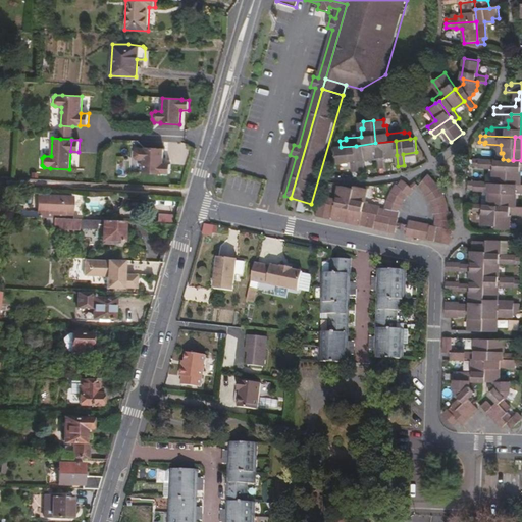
[(397,155),(396,141),(375,143),(377,157),(378,168),(384,167),(383,156),(397,155)]
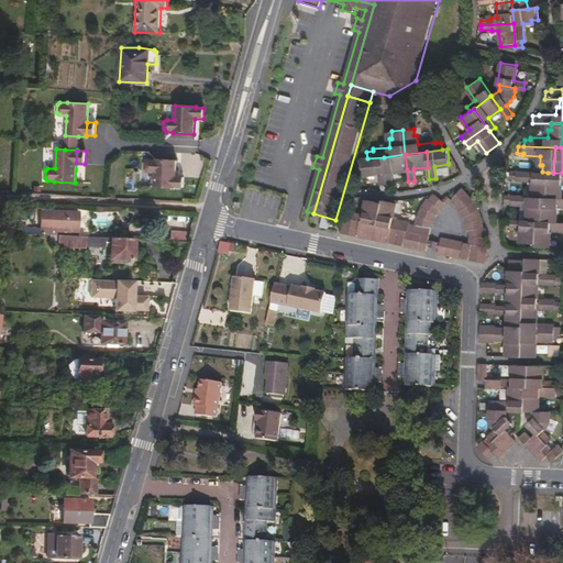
[(407,169),(405,154),(384,157),(387,184),(394,183),(393,170),(407,169)]
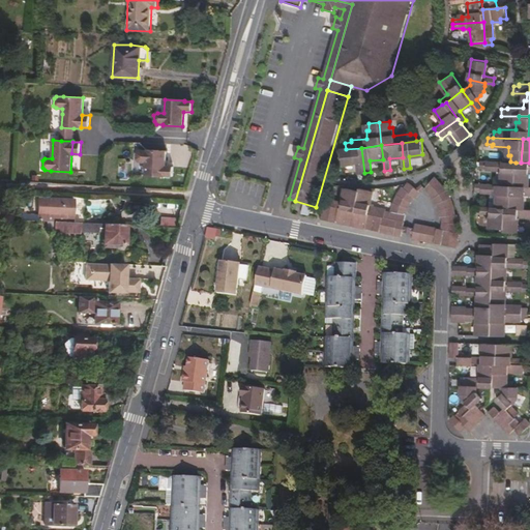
[(163,165),(164,149),(143,148),(143,149),(137,148),(134,151),(134,157),(137,160),(143,160),(142,174),(162,175),(170,175),(170,165),(163,165)]
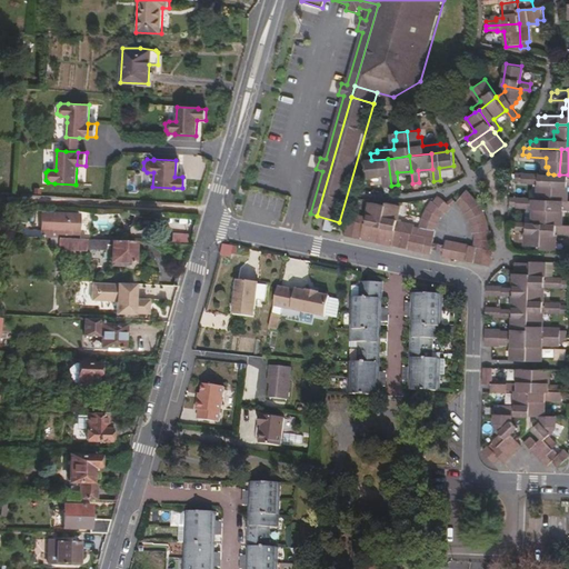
[(391,186),(388,159),(371,160),(366,161),(368,177),(382,175),(385,187),(391,186)]
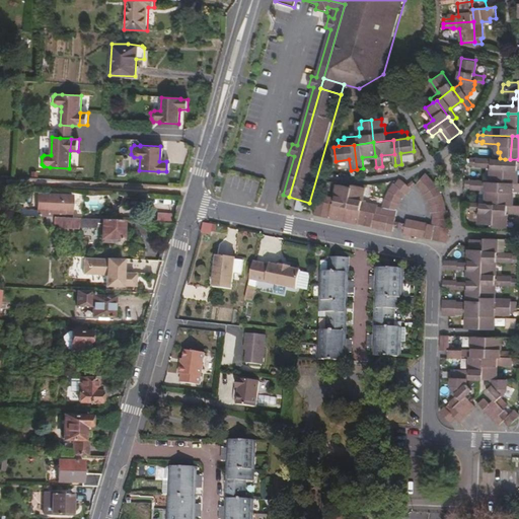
[(504,181),(505,159),(500,158),(470,157),(470,164),(475,164),(475,166),(492,167),(492,174),(494,174),(494,181),(500,181),(504,181)]
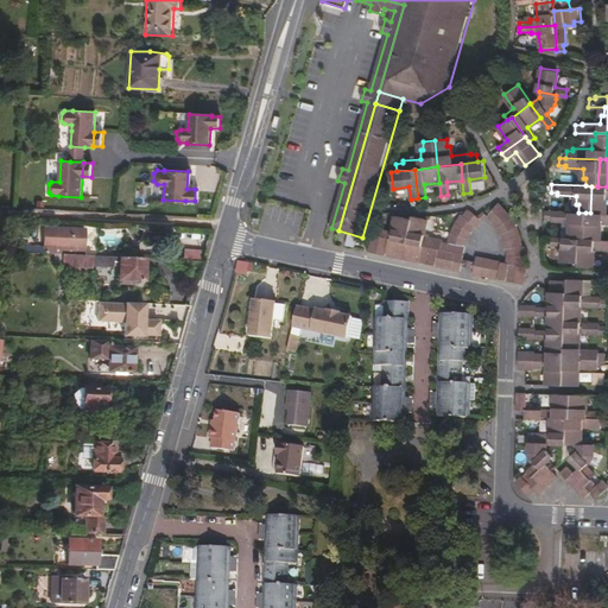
[(607,197),(607,187),(597,187),(591,187),(590,213),(602,213),(603,206),(606,206),(607,197)]
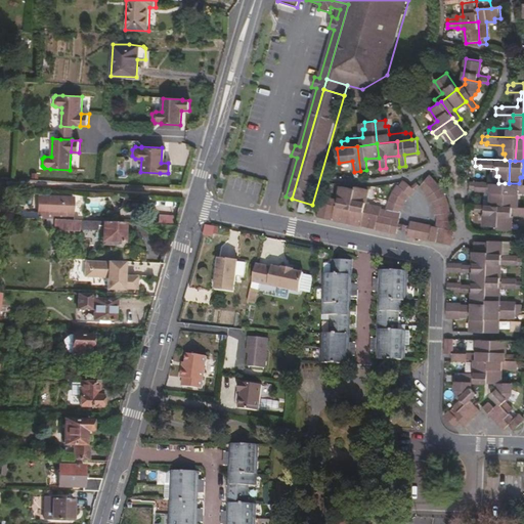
[(426,190),(437,181),(431,175),(422,185),(426,190)]
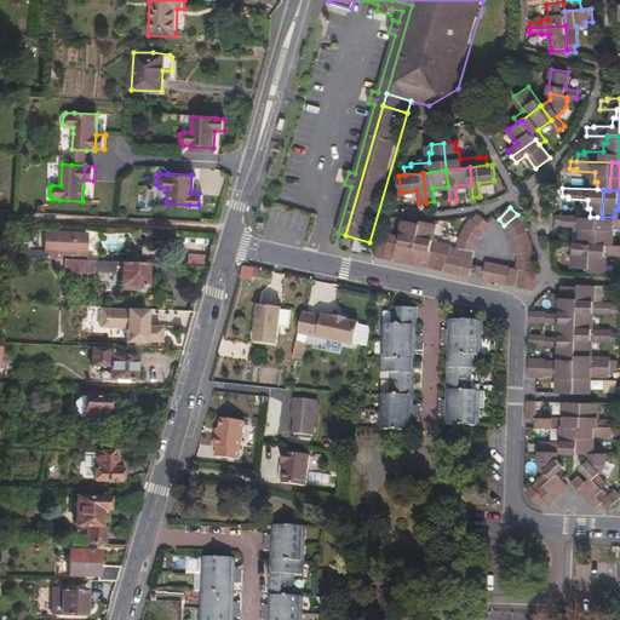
[(493,224),(488,220),(480,213),(474,220),(486,229),(487,231),(493,224)]
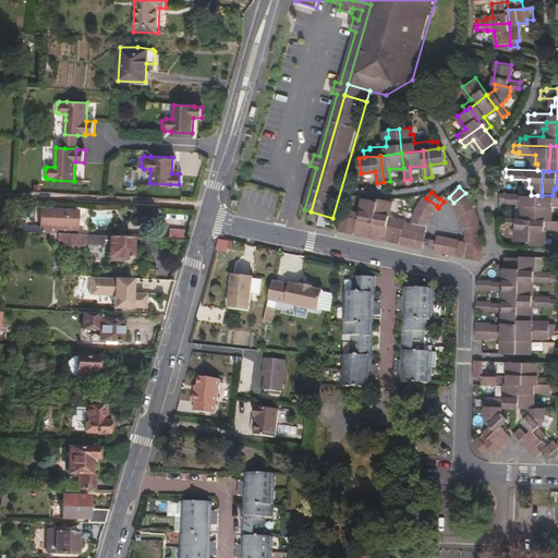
[(458,209),(471,199),(465,193),(453,203),(458,209)]
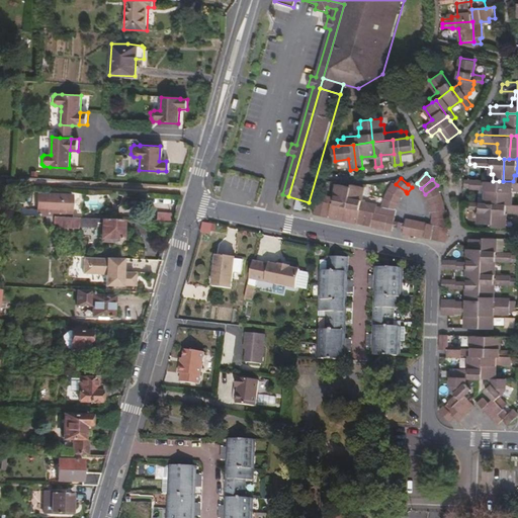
[(498,203),(499,181),(493,181),(464,179),(464,186),(469,186),(469,188),(485,189),(486,196),(488,196),(488,202),(493,203),(498,203)]
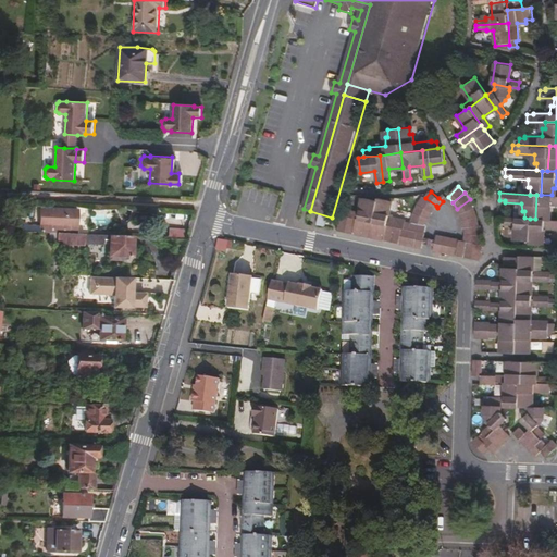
[(551,212),(551,205),(556,203),(556,195),(552,195),(541,195),(536,195),(535,219),(547,219),(547,212),(551,212)]
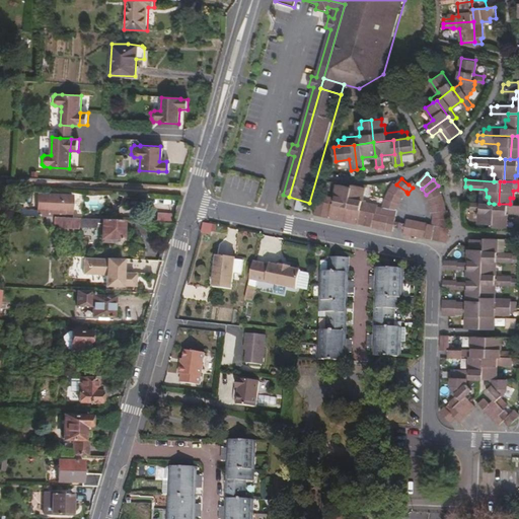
[(406,192),(396,184),(395,183),(390,191),(402,198),(406,192)]
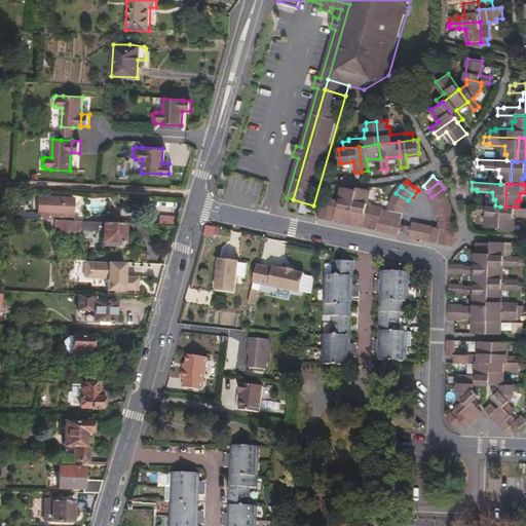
[(352,210),(357,190),(343,187),(340,200),(330,199),(329,204),(330,204),(337,207),(344,208),(351,210),(352,210)]
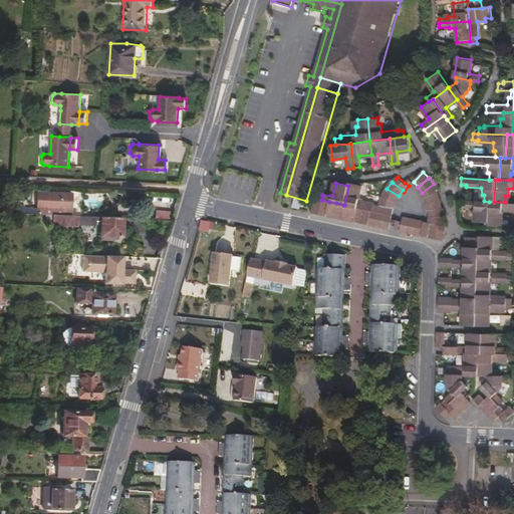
[(359,200),(360,192),(358,192),(359,185),(349,183),(348,186),(344,205),(350,206),(357,207),(364,209),(371,210),(378,212),(379,206),(373,205),(374,203),(359,200)]
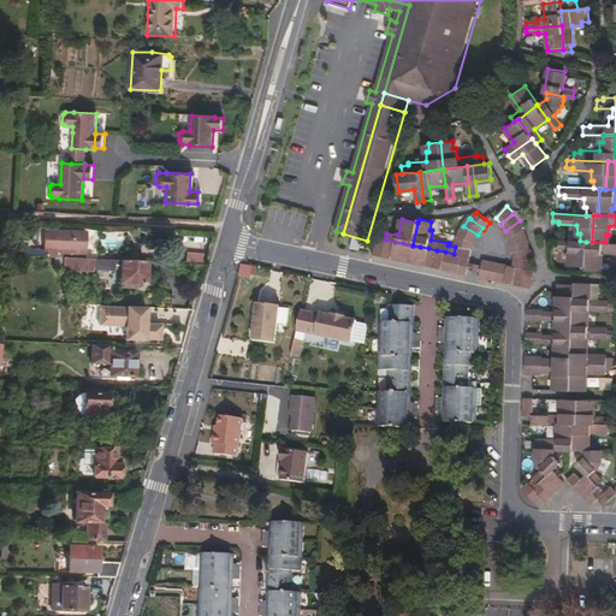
[(525,231),(520,220),(505,231),(509,237),(525,231)]
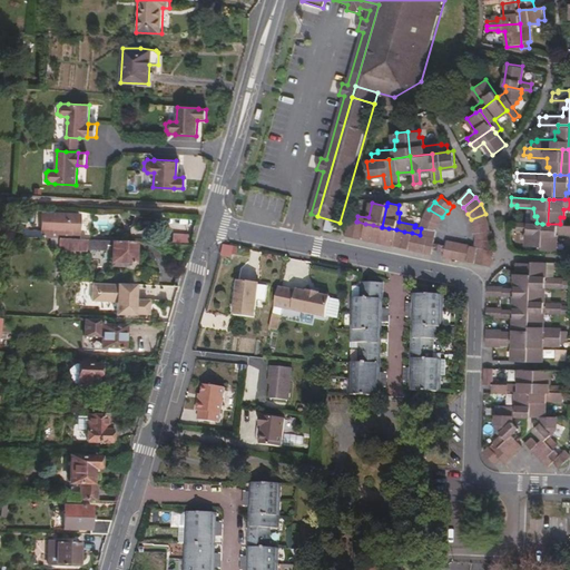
[(442,217),(429,209),(424,217),(439,224),(442,217)]
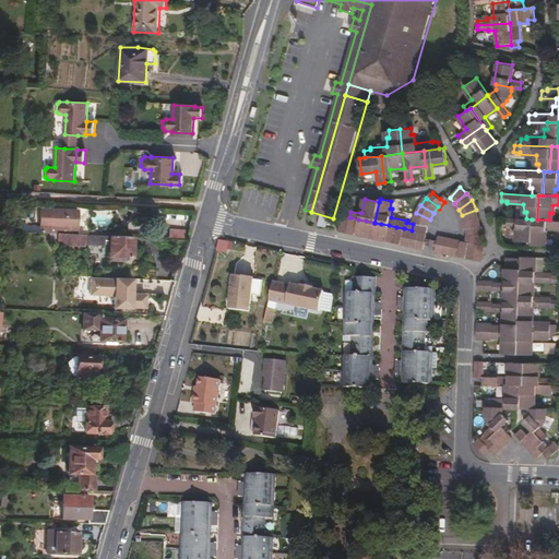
[(465,222),(479,218),(476,210),(462,215),(465,222)]
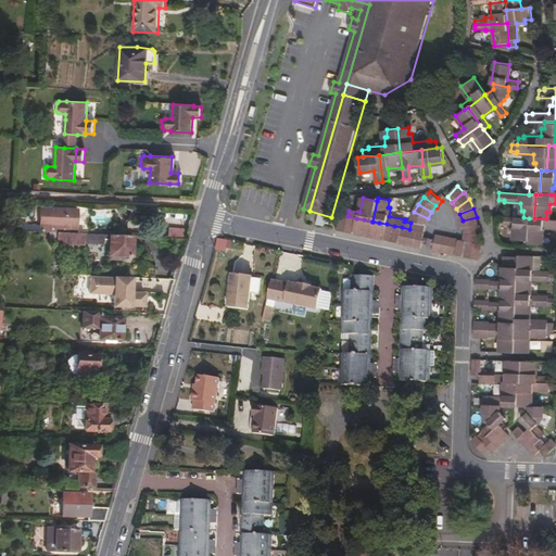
[(76,226),(77,213),(40,211),(39,224),(24,224),(24,228),(46,230),(46,225),(76,226)]
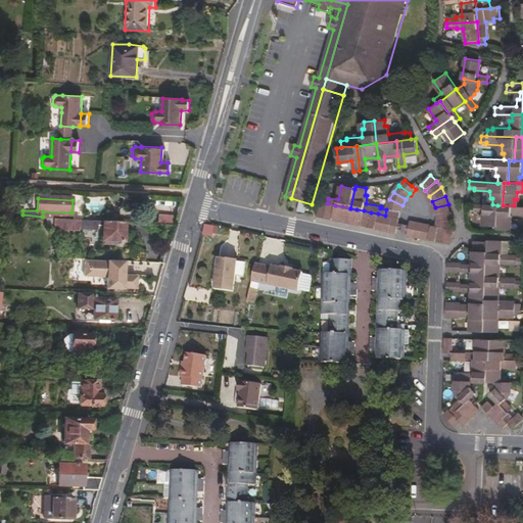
[(401,210),(402,205),(389,199),(387,208),(401,210)]
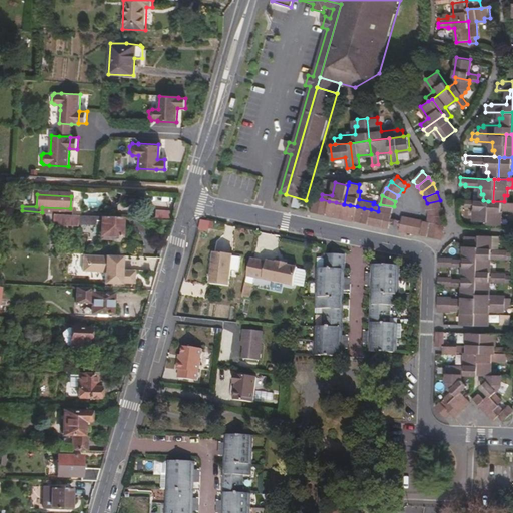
[(319,213),(322,199),(321,199),(315,197),(312,212),(319,213)]
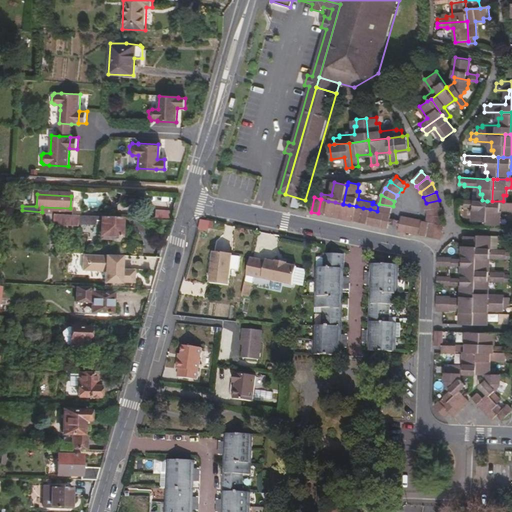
[(325,215),(328,201),(321,199),(318,213),(325,215)]
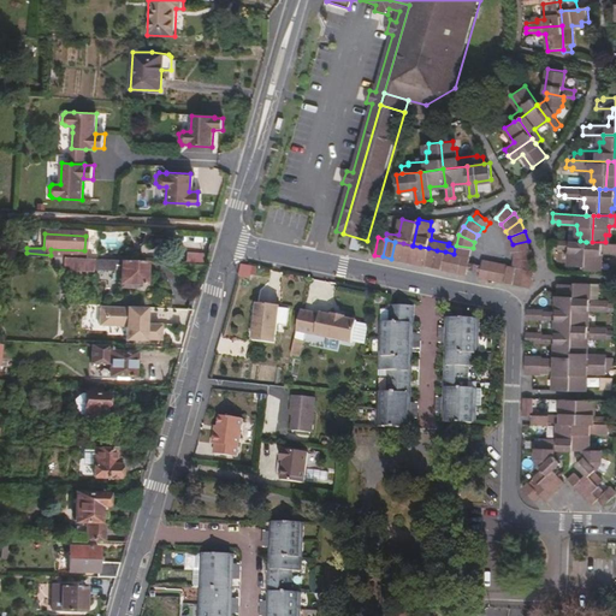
[(531,250),(528,241),(513,244),(514,252),(515,252),(515,250),(531,250)]
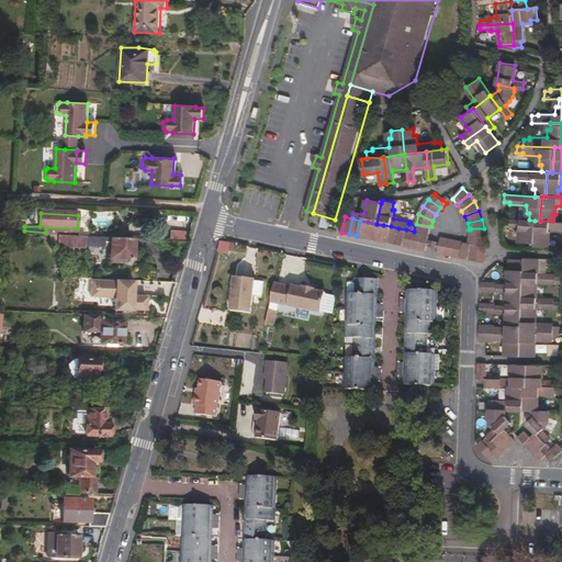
[(534,243),(535,221),(529,220),(508,220),(508,225),(519,226),(519,242),(534,243)]
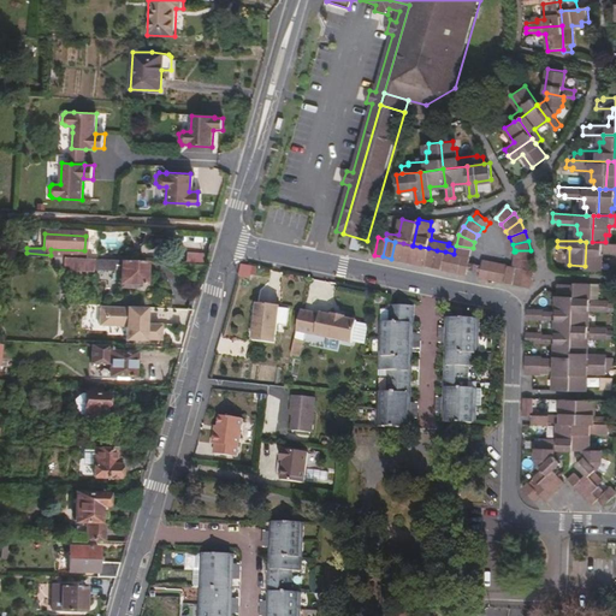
[(400,260),(403,243),(395,242),(391,259),(400,260)]
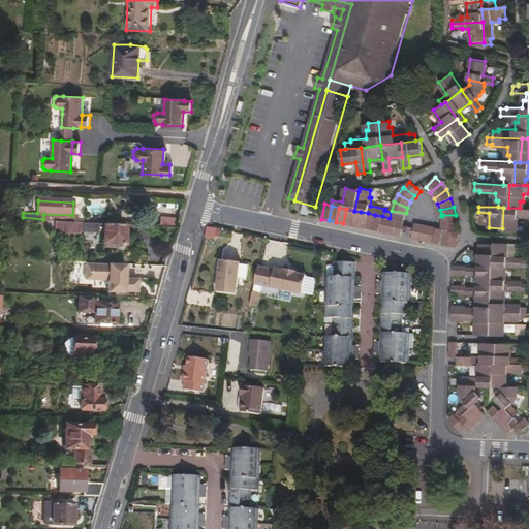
[(528,208),(520,208),(508,208),(503,208),(502,228),(502,230),(514,231),(514,224),(517,224),(518,217),(528,217),(528,208)]
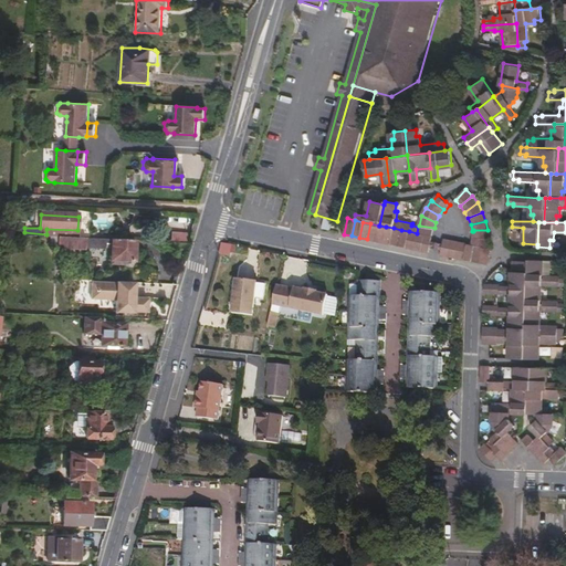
[(375,240),(378,226),(370,223),(367,239),(375,240)]
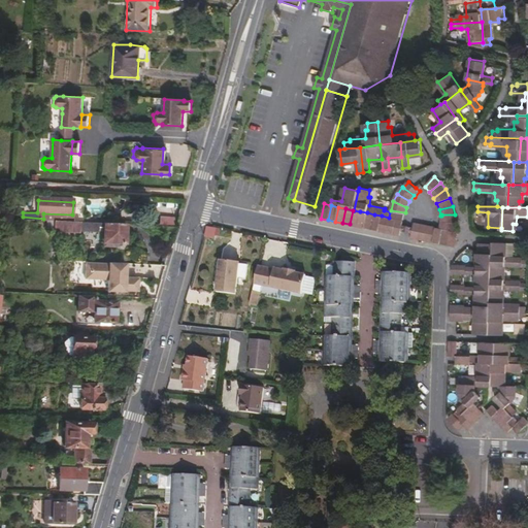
[(357,226),(360,211),(354,210),(353,210),(350,224),(357,226)]
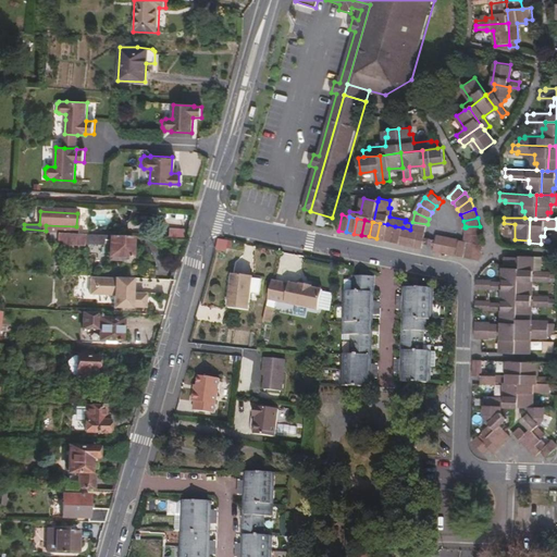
[(425,232),(428,224),(412,222),(411,223),(410,230),(418,231),(425,232)]
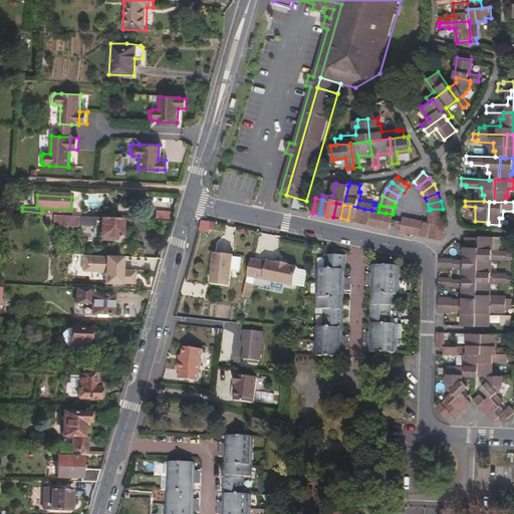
[(354,222),(357,207),(350,206),(347,220),(354,222)]
